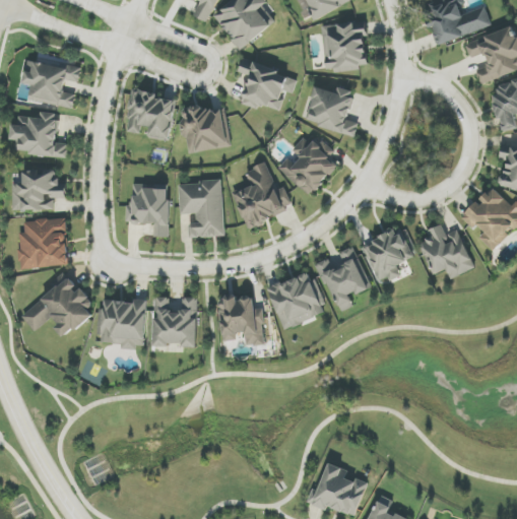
[(205,21),(215,0),(194,0),(199,2),(192,15),(205,21)]
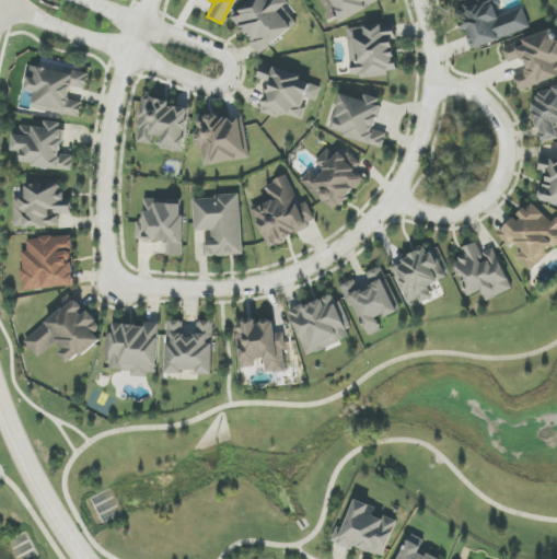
[(250,0),(229,16),(257,53),(291,26),(278,10),(287,3),(285,0),(250,0)]
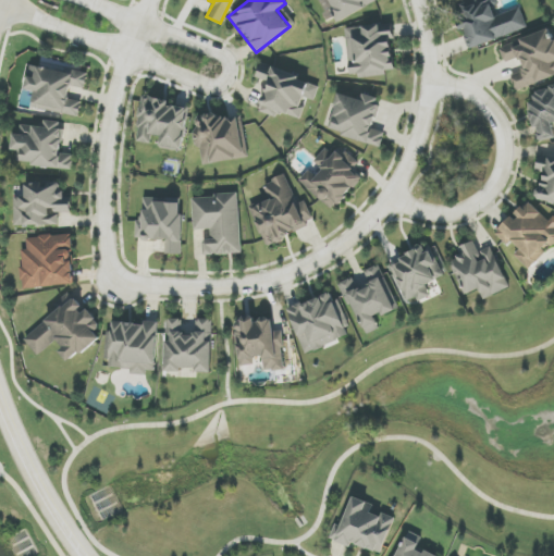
[(324,0),(336,21),(374,0),(324,0)]
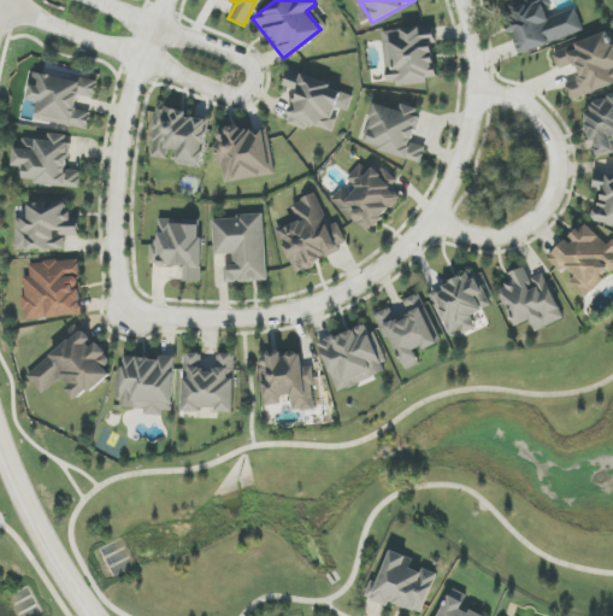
[(379,31),(385,86),(425,82),(424,77),(435,76),(429,25),(379,31)]
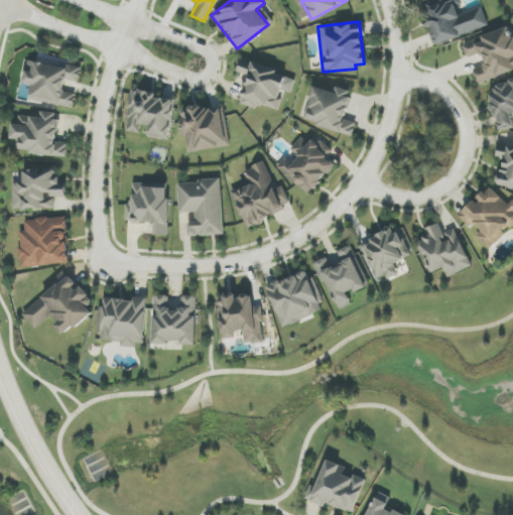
[(512,70),(512,35),(510,36),(507,26),(460,42),(465,57),(479,52),(484,65),(471,69),(475,83),(512,70)]
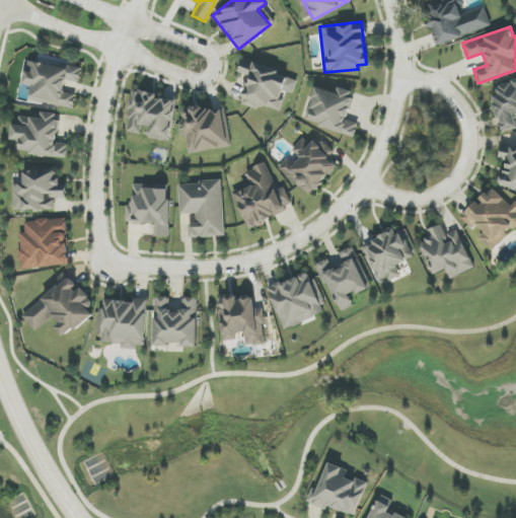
[(239,103),(255,108),(258,103),(277,109),(283,91),(291,93),(296,77),(240,60),(236,72),(247,75),(239,103)]
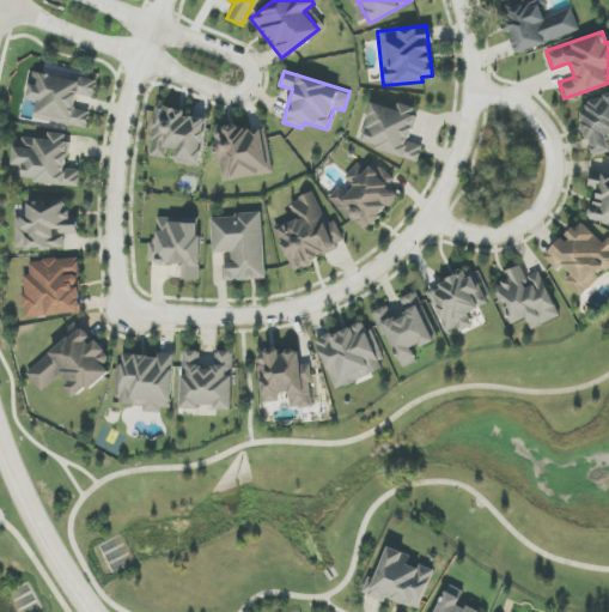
[(85,127),(87,110),(74,108),(77,94),(91,97),(93,79),(80,77),(80,80),(30,72),(26,98),(35,100),(32,119),(85,127)]
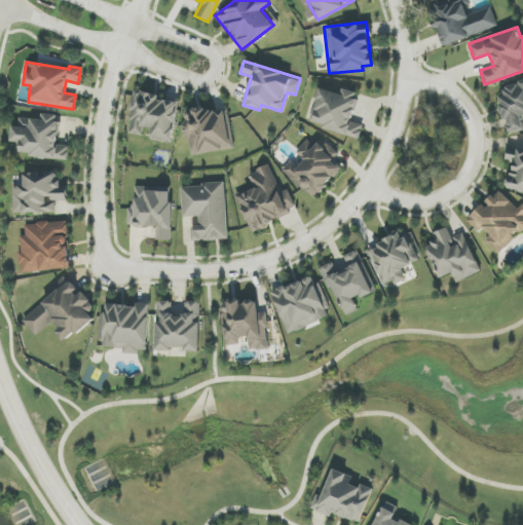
[(505,133),(522,129),(519,116),(522,115),(522,79),(500,84),(503,95),(496,97),(505,133)]
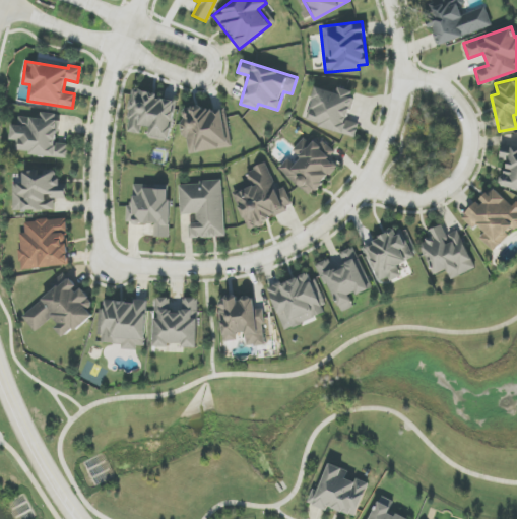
[(353,135),(358,123),(344,119),(352,91),(335,86),(334,92),(314,87),(304,122),(353,135)]
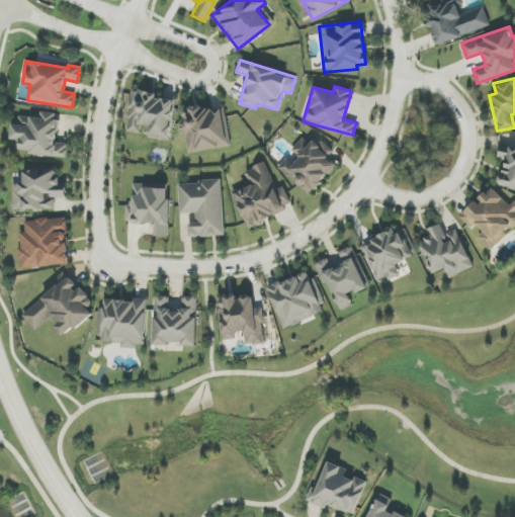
[(124,131),(138,133),(139,124),(148,125),(147,137),(167,140),(172,99),(155,97),(156,92),(130,89),(124,131)]
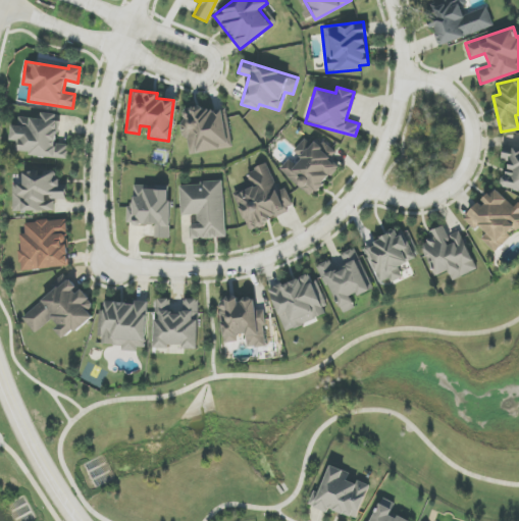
[(188,153),(228,148),(222,105),(178,112),(183,138),(186,137),(188,153)]
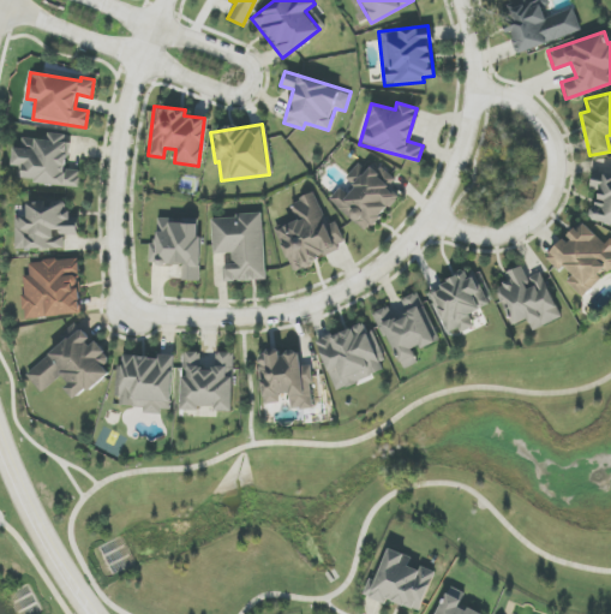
[(78,186),(79,170),(64,168),(66,133),(46,132),(46,139),(19,137),(19,148),(12,147),(11,165),(17,166),(17,178),(33,178),(33,183),(78,186)]
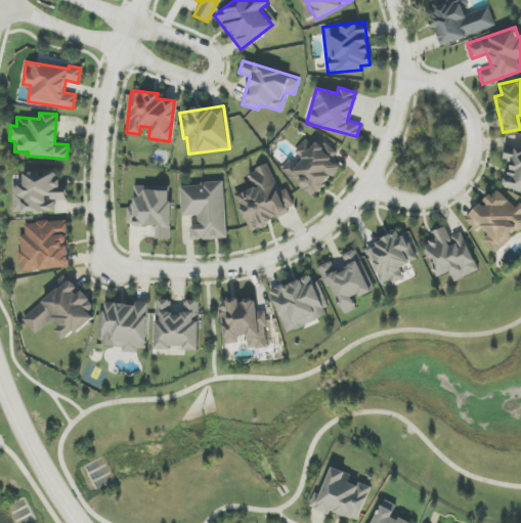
[(337,167),(328,159),(333,151),(328,148),(326,151),(314,142),(312,144),(303,138),(290,156),(278,171),(313,198),(337,167)]
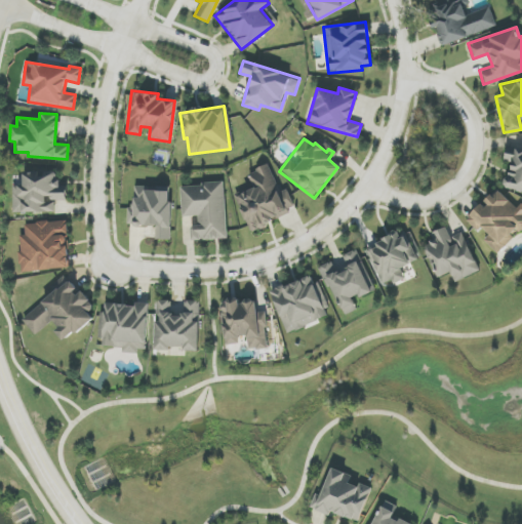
[(521,150),(505,148),(503,159),(509,160),(504,188),(521,191),(521,150)]
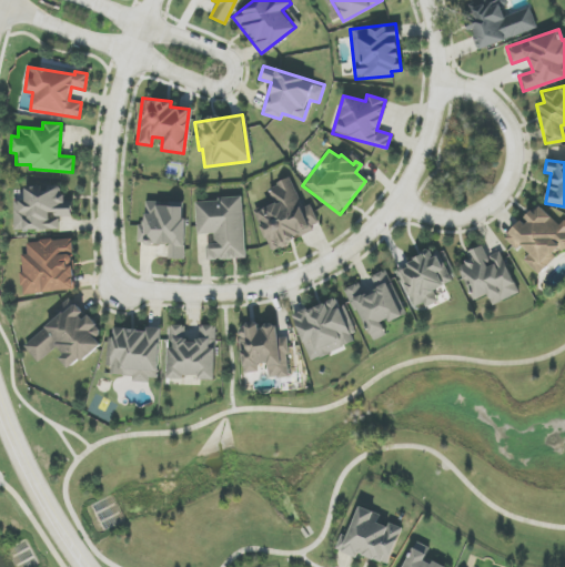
[(269,250),(319,228),(309,203),(301,206),(289,178),(266,188),(272,202),(252,211),(269,250)]
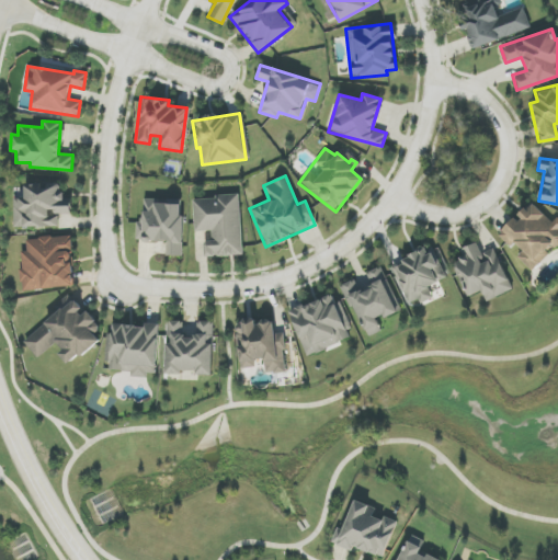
[(12,227),(57,226),(57,214),(69,213),(69,200),(60,200),(60,183),(23,183),(24,198),(12,198),(12,227)]
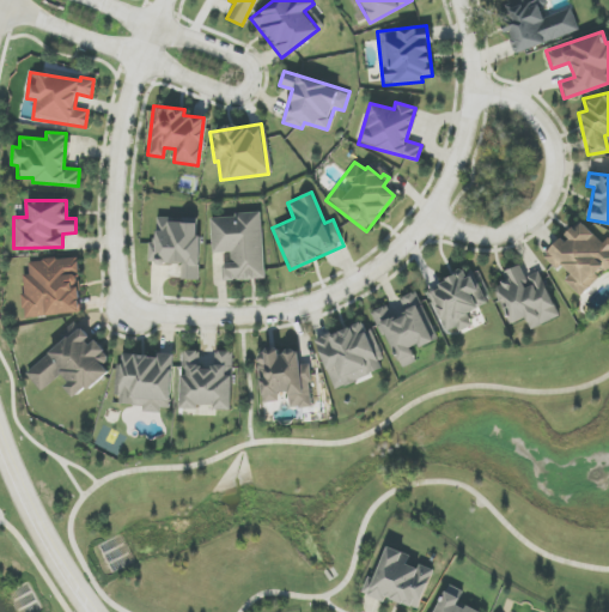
[(262,278),(260,213),(208,216),(211,252),(229,252),(229,262),(220,264),(221,280),(262,278)]
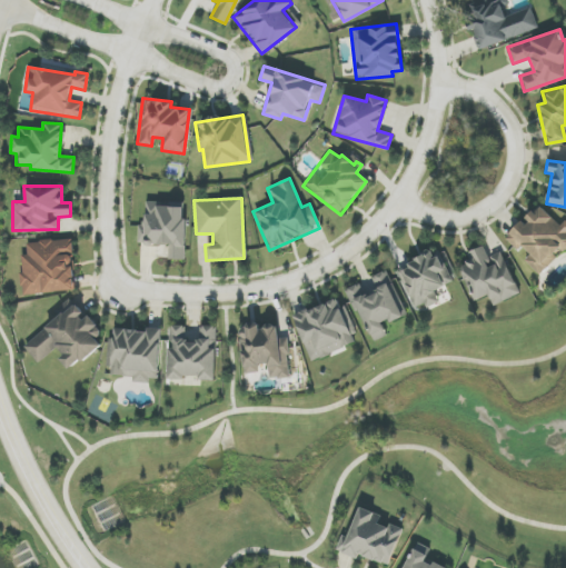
[(182,259),(184,207),(157,207),(157,200),(145,200),(144,222),(137,222),(136,243),(168,245),(168,258),(182,259)]
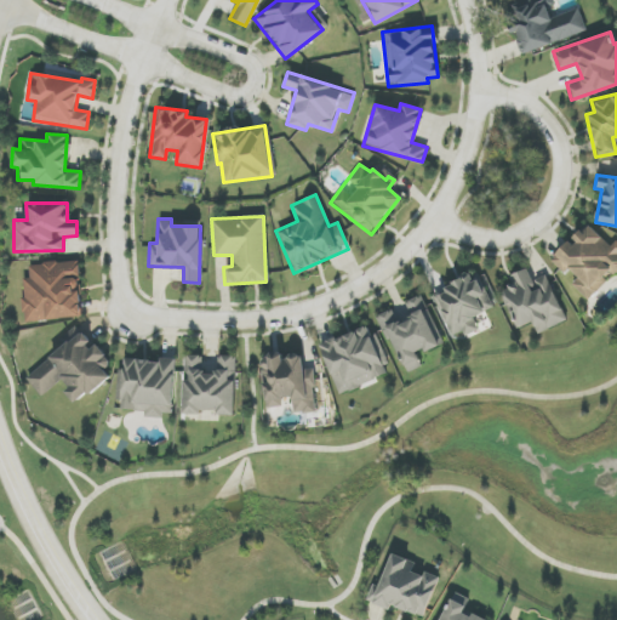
[(587,299),(611,271),(615,274),(616,271),(616,243),(613,240),(609,245),(584,222),(549,261),(563,272),(566,268),(576,277),(570,284),(587,299)]
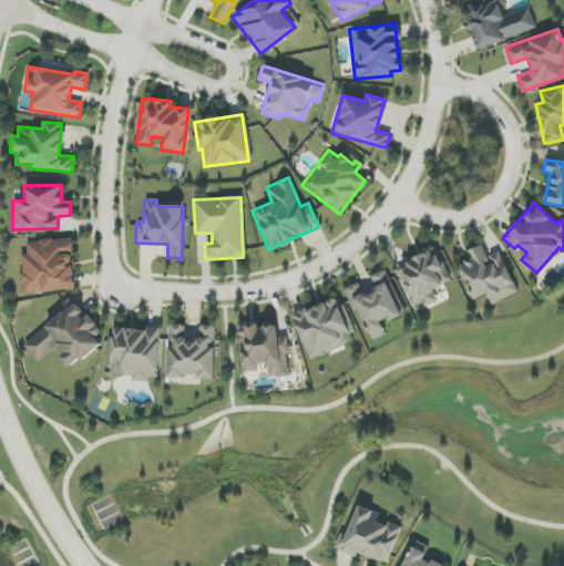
[(73,288),(69,237),(24,242),(26,254),(18,255),(21,292),(73,288)]
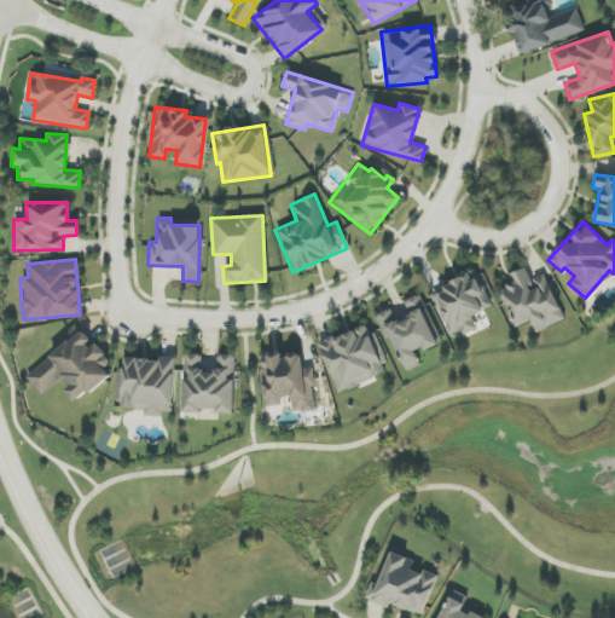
[(562,319),(543,273),(529,279),(523,267),(508,273),(511,283),(498,289),(514,327),(529,321),(534,331),(562,319)]
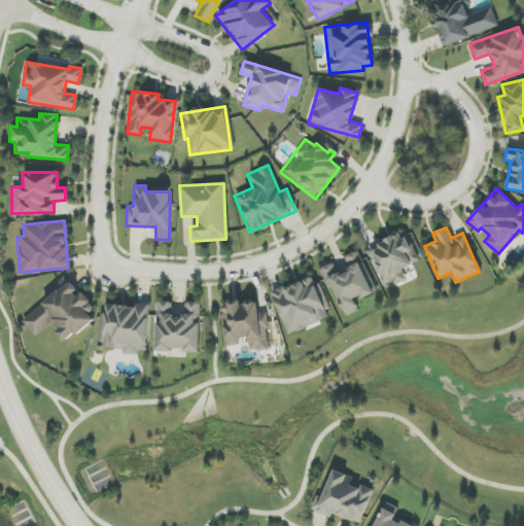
[(382,285),(391,281),(392,284),(405,279),(400,269),(417,261),(404,231),(365,246),(382,285)]
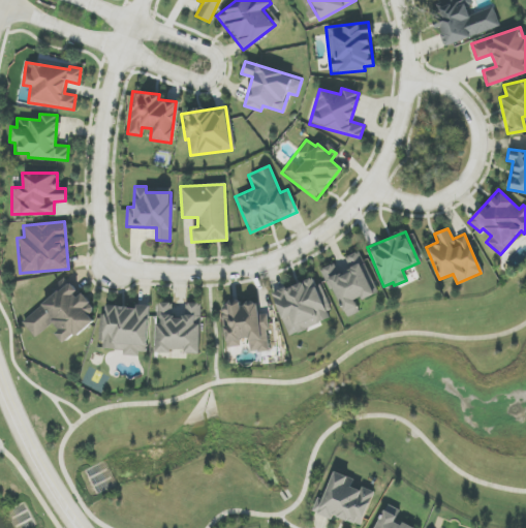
[(343,318),(358,312),(353,301),(374,292),(358,251),(343,257),(349,272),(339,276),(333,262),(322,268),(343,318)]
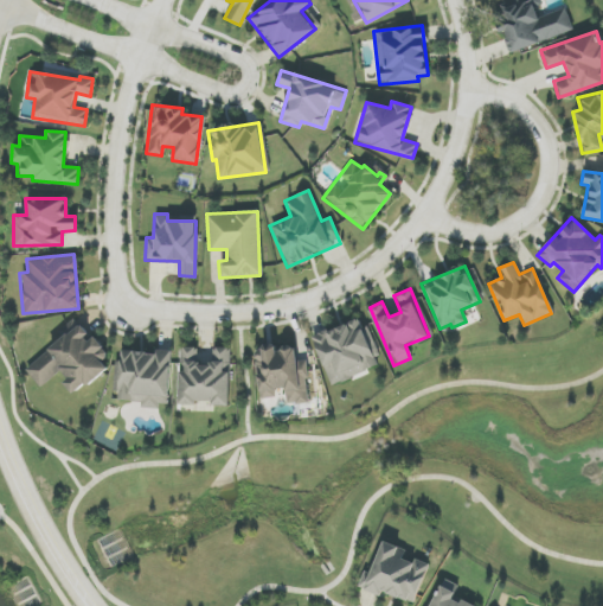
[(24,369),(39,387),(57,372),(75,394),(106,367),(100,359),(108,353),(91,335),(89,337),(74,318),(57,331),(62,337),(24,369)]
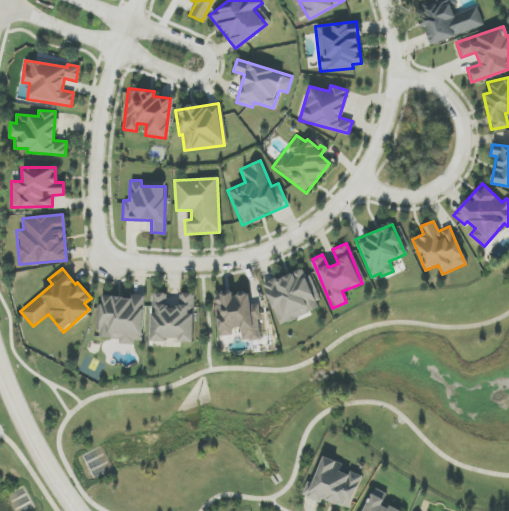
[(262,283),(277,324),(321,308),(309,276),(304,277),(301,269),(262,283)]
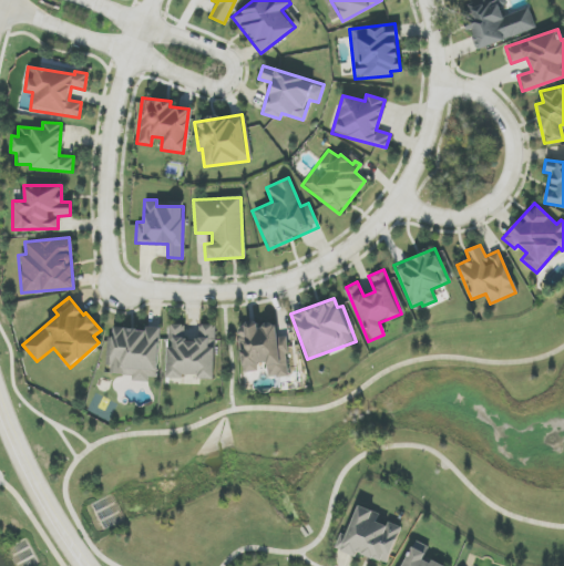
[(288,376),(283,336),(276,337),(274,322),(257,326),(256,322),(235,325),(242,372),(256,370),(255,363),(265,362),(267,378),(288,376)]
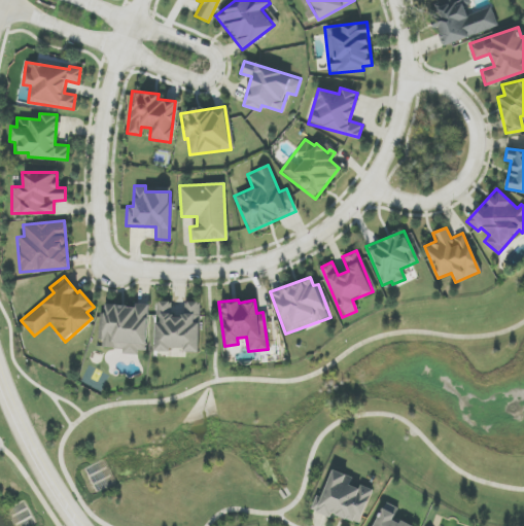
[(198,302),(183,302),(183,316),(171,316),(171,301),(154,301),(154,349),(183,349),(183,352),(198,352),(198,302)]
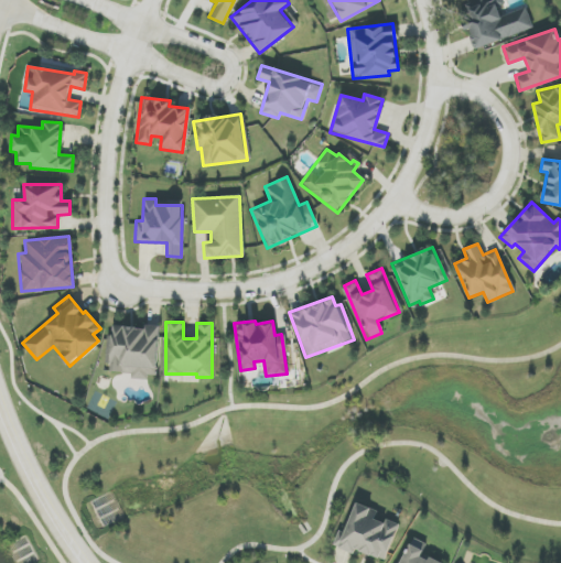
[(154,378),(158,325),(146,324),(146,327),(111,325),(111,335),(106,334),(104,363),(109,364),(108,371),(130,372),(130,376),(154,378)]
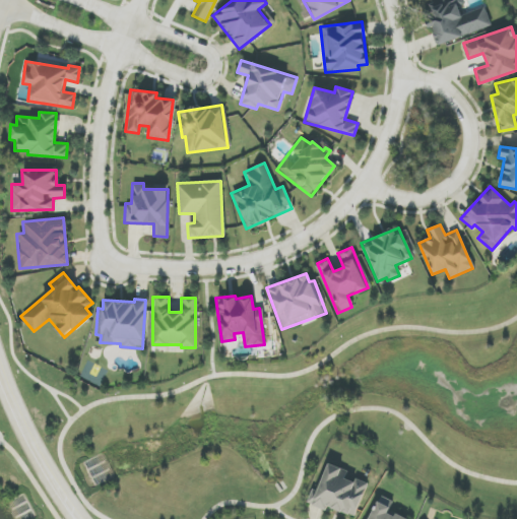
[(317,491),(311,489),(306,503),(325,510),(326,507),(354,516),(366,482),(356,478),(354,481),(343,478),(346,470),(327,463),(317,491)]
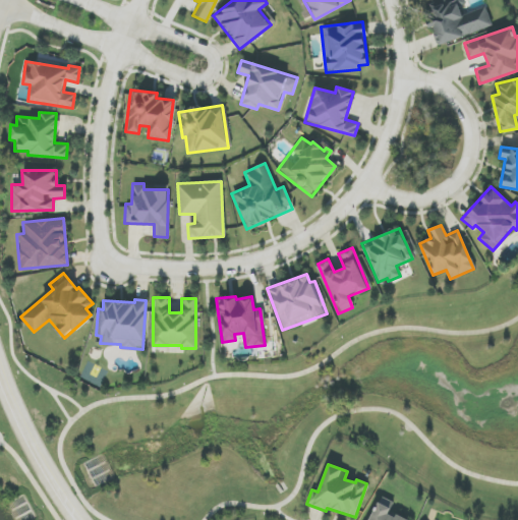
[(406,519),(388,513),(390,508),(373,501),(365,519),(406,519)]
